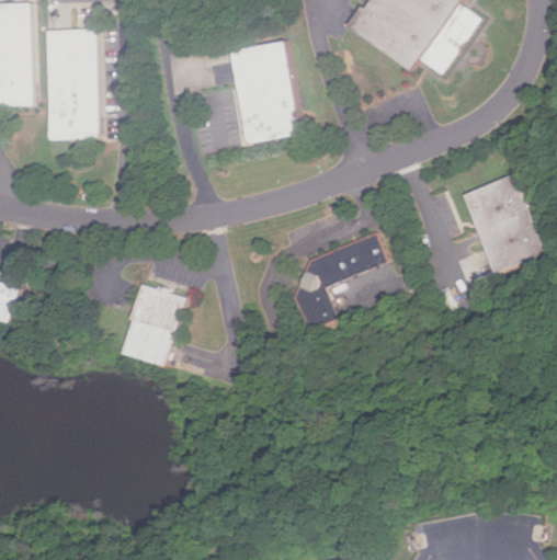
[(477,20),(458,7),(463,0),(365,0),(348,26),(409,68),(415,59),(440,76),(477,20)]
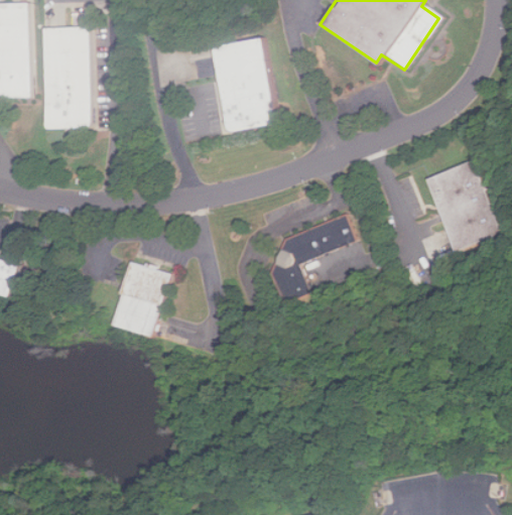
[(0,98),(29,98),(27,4),(0,4),(0,98)]
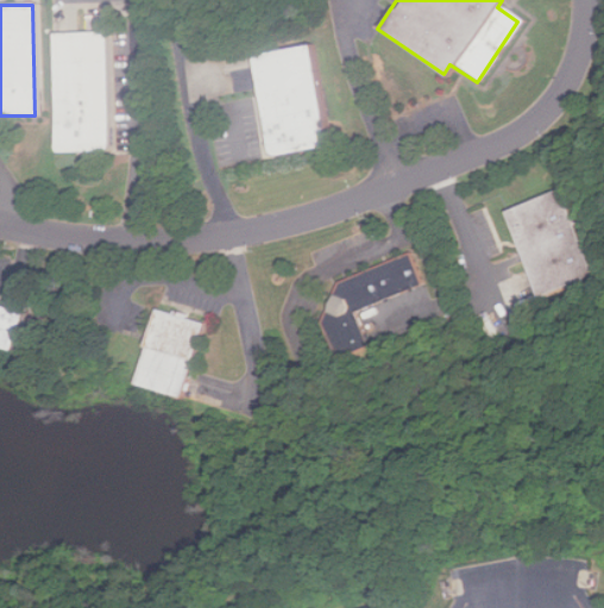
[(49,33),(51,151),(108,150),(106,31),(49,33)]
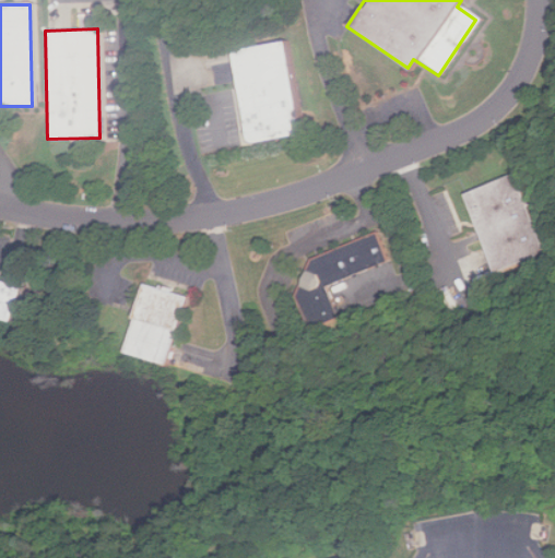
[(228,51),(244,144),(298,134),(283,42),(228,51)]
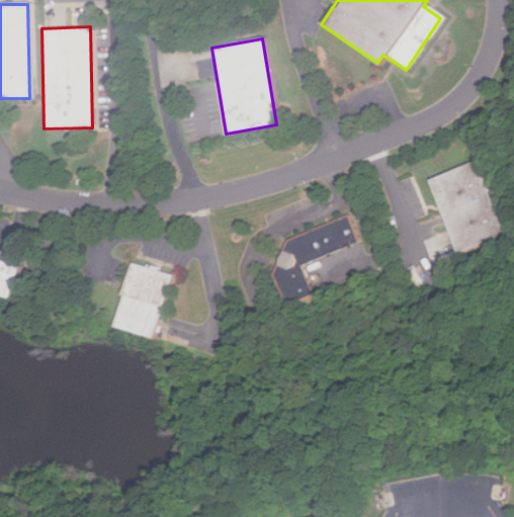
[(503,234),(469,161),(423,182),(456,255),(503,234)]
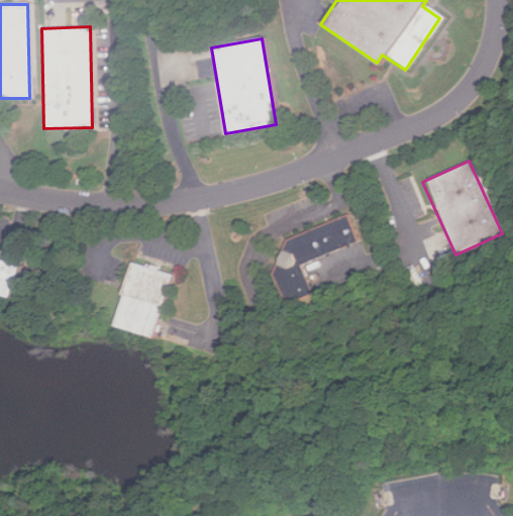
[(311,295),(299,266),(355,241),(345,215),(284,240),(271,275),(284,306),(311,295)]
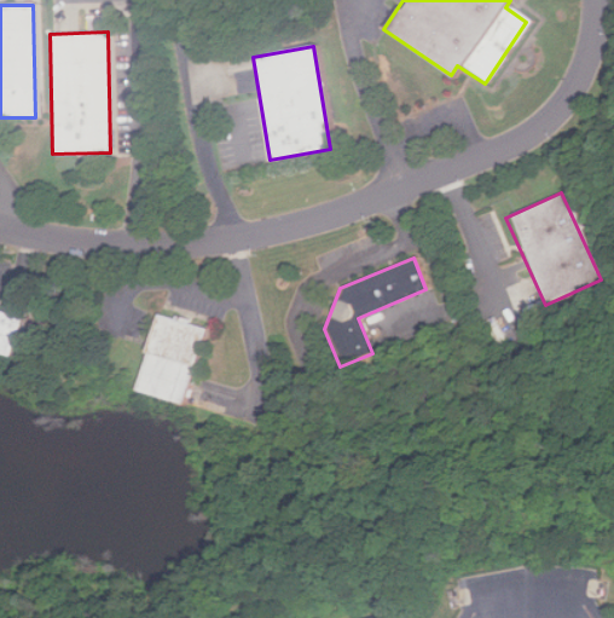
[(0,354),(5,356),(18,321),(0,313),(0,354)]
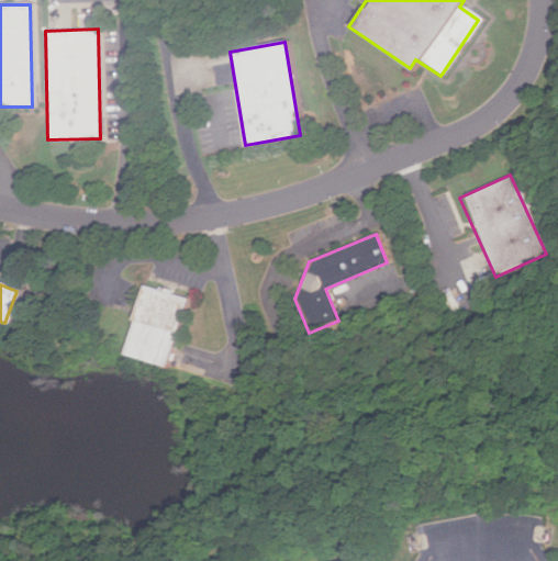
[(182,295),(137,285),(122,356),(166,367),(182,295)]
